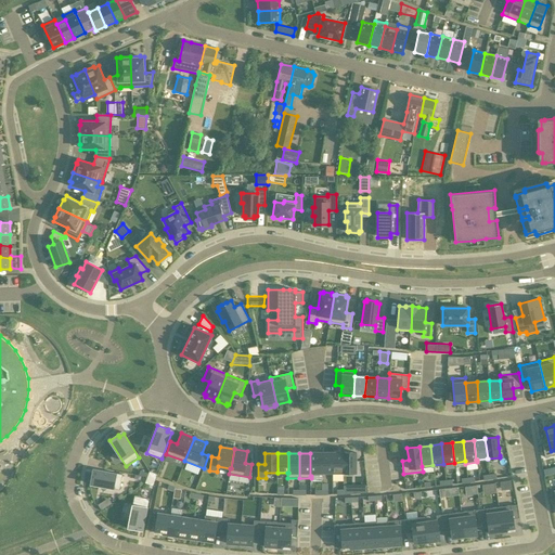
[(310,476),(311,476),(322,476),(322,473),(321,473),(321,453),(310,453),(310,476)]
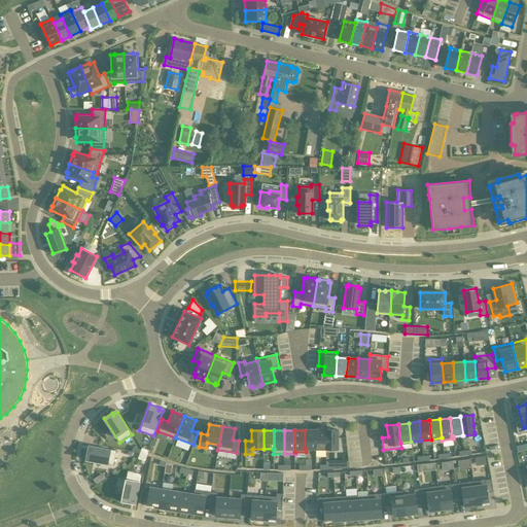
[(306,449),(316,449),(316,430),(305,430),(305,449),(306,449)]
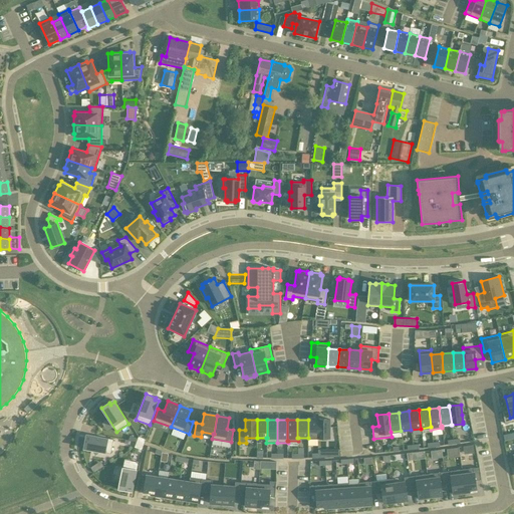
[(317,420),(308,420),(308,438),(317,438),(318,438),(318,420),(317,420)]
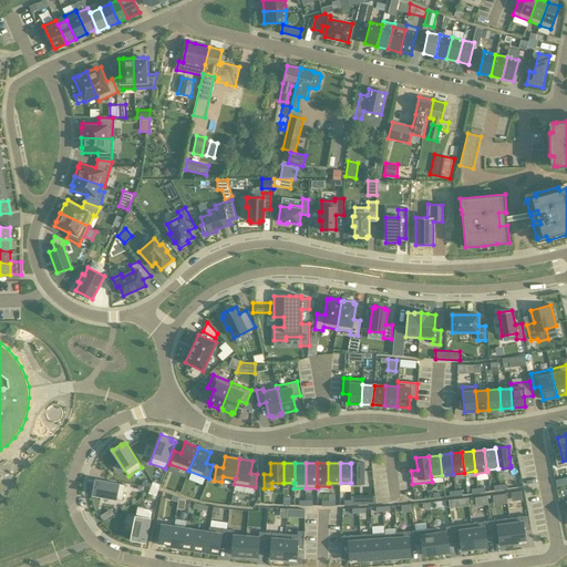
[(363,463),(351,463),(351,483),(363,483),(363,481),(363,473),(363,463)]
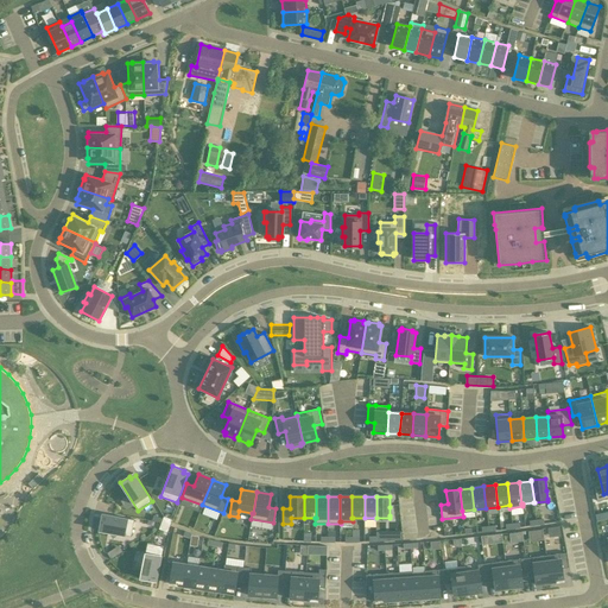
[(102,520),(100,531),(132,537),(134,520),(105,515),(103,520),(102,520)]
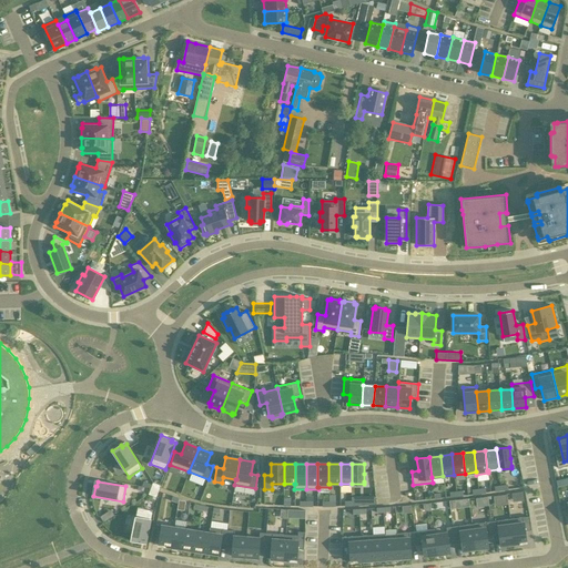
[(352,497),(352,503),(352,507),(358,507),(376,506),(375,497),(352,497)]
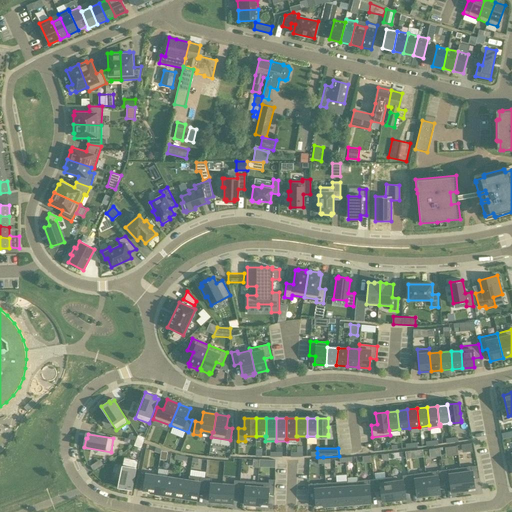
[(406,450),(406,458),(423,457),(423,449),(406,450)]
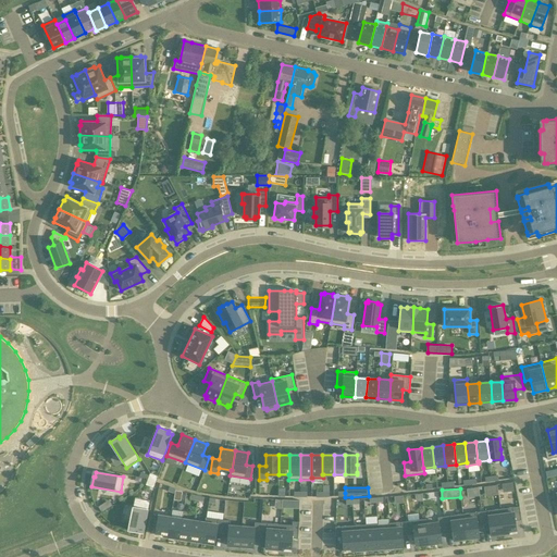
[(135,500),(130,530),(139,532),(140,530),(145,531),(150,504),(135,500)]
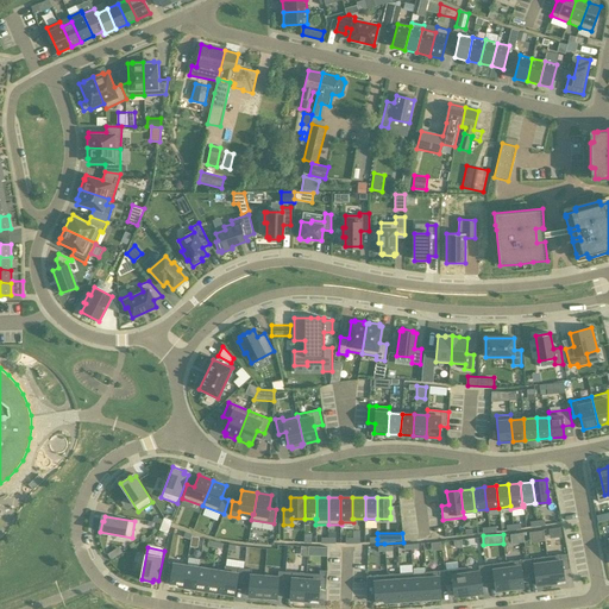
[(547,557),(551,584),(565,582),(563,570),(570,569),(567,553),(547,557)]
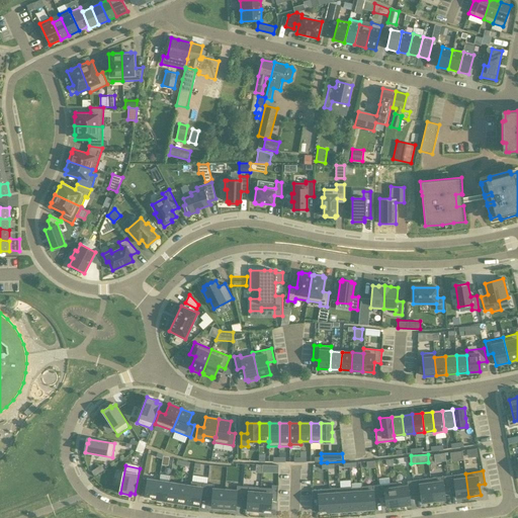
[(456,498),(468,497),(465,473),(447,476),(449,489),(455,488),(456,498)]
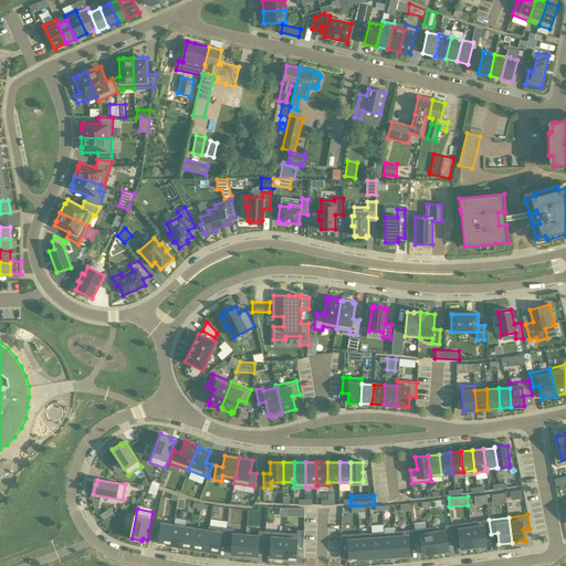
[(470,522),(473,547),(486,546),(485,534),(491,534),(489,520),(470,522)]
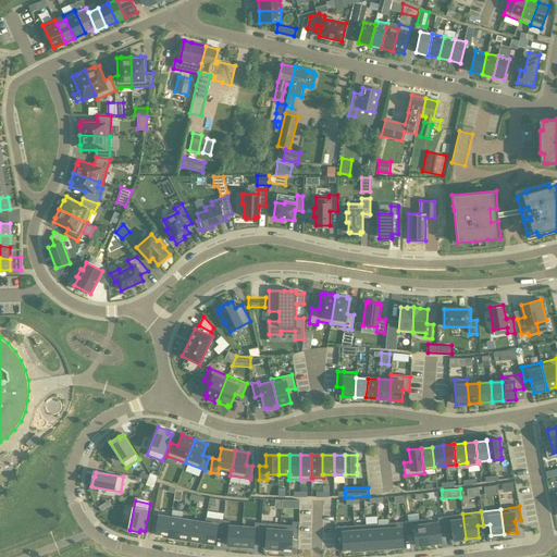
[(462,514),(444,517),(446,530),(452,529),(454,541),(466,539),(462,514)]
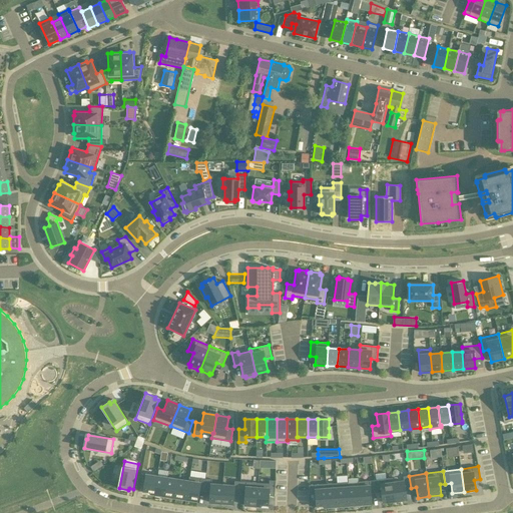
[(143,493),(154,494),(157,476),(146,475),(143,493)]
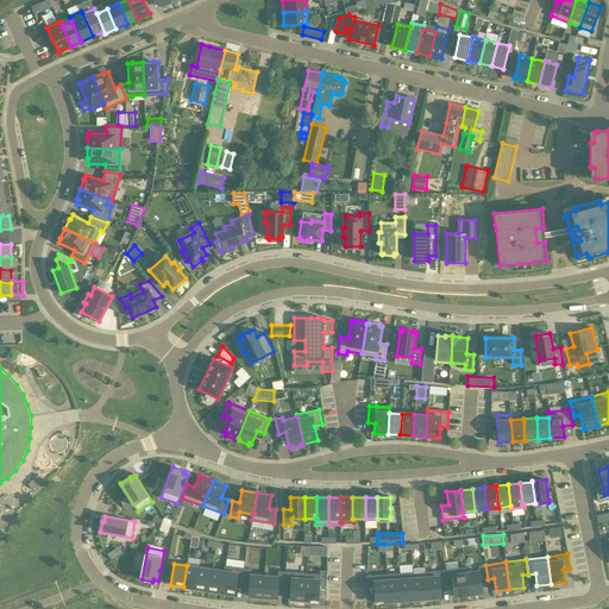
[(187,565),(183,586),(196,589),(199,567),(187,565)]
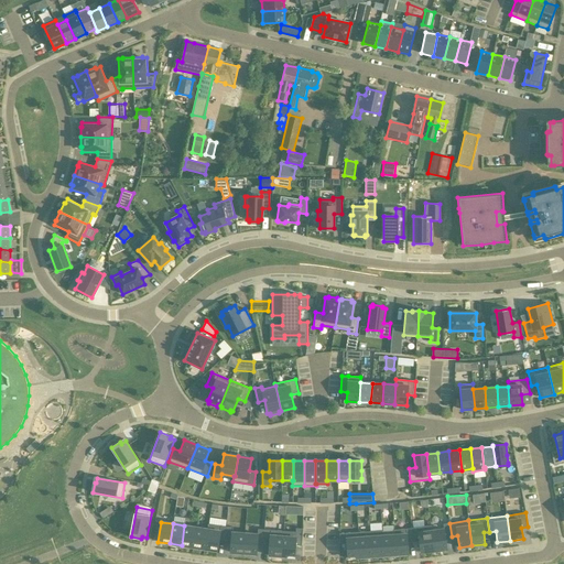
[(208,529),(205,549),(217,551),(219,540),(225,540),(226,527),(225,527),(221,525),(208,524),(208,523),(207,529),(208,529)]
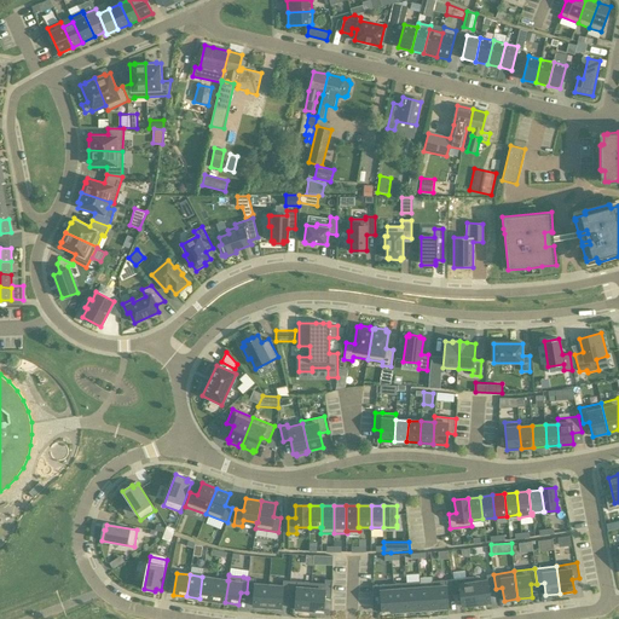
[(487,580),(474,583),(473,583),(476,605),(491,602),(489,590),(496,589),(493,574),(486,574),(487,580)]
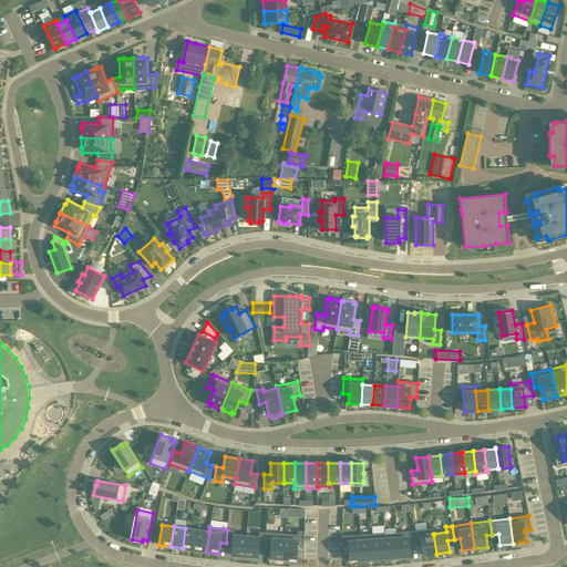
[(194,550),(197,531),(185,528),(183,548),(194,550)]
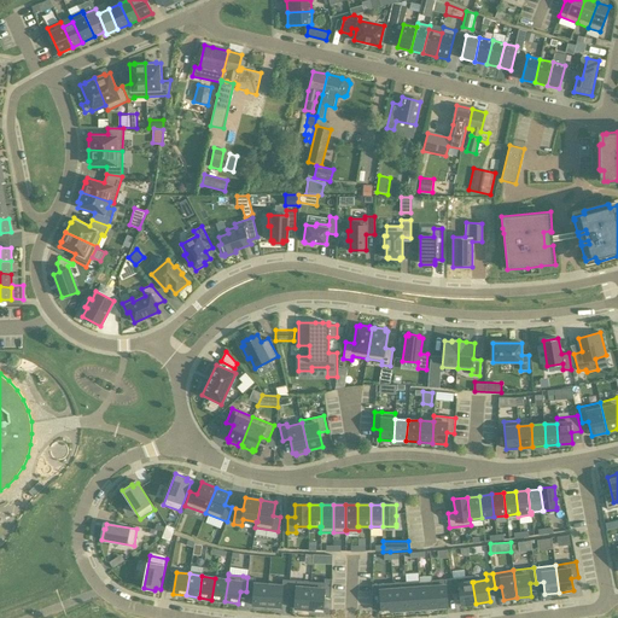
[(461,605),(476,604),(472,582),(473,582),(472,576),(452,578),(453,594),(460,593),(461,605)]
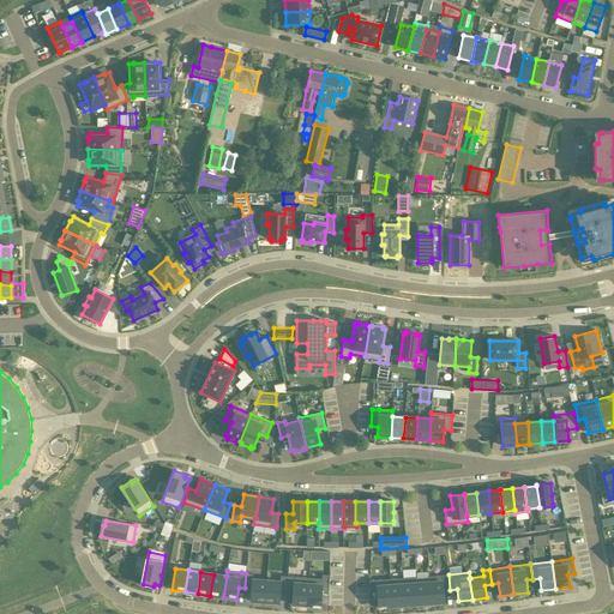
[(265,602),(266,581),(253,579),(253,573),(246,573),(245,588),(252,589),(251,601),(265,602)]
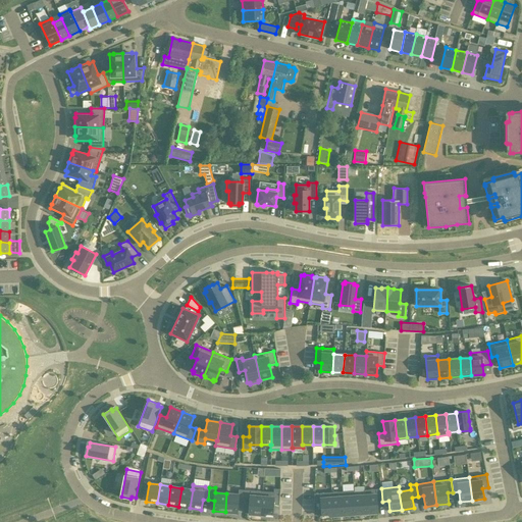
[(193,489),(192,489),(181,488),(178,507),(190,508),(193,489)]
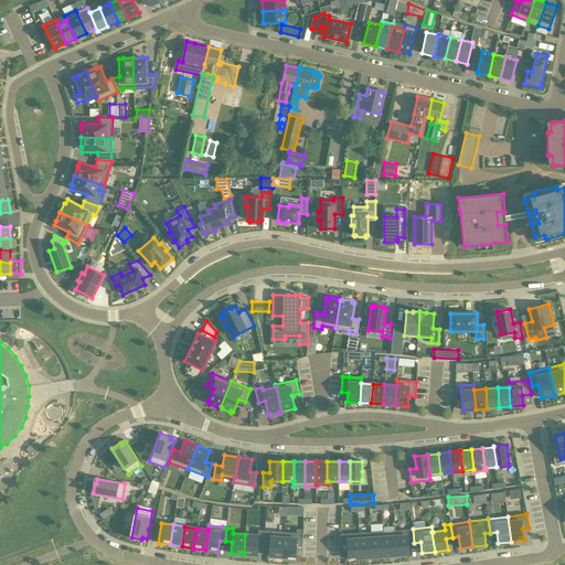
[(296,533),(284,532),(281,557),(295,558),(296,546),(302,547),(304,530),(297,529),(296,533)]
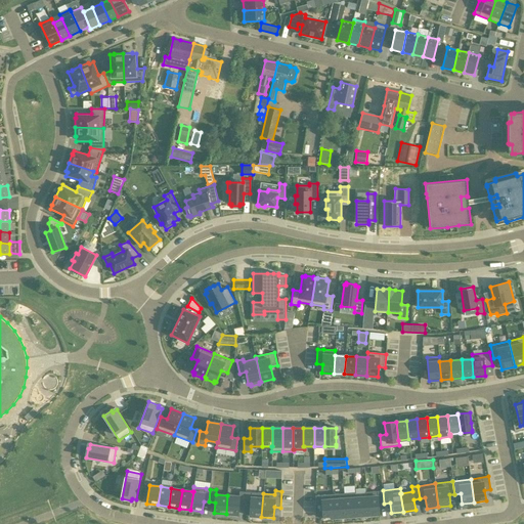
[(365,492),(365,496),(366,496),(367,516),(380,515),(379,504),(384,504),(383,490),(365,492)]
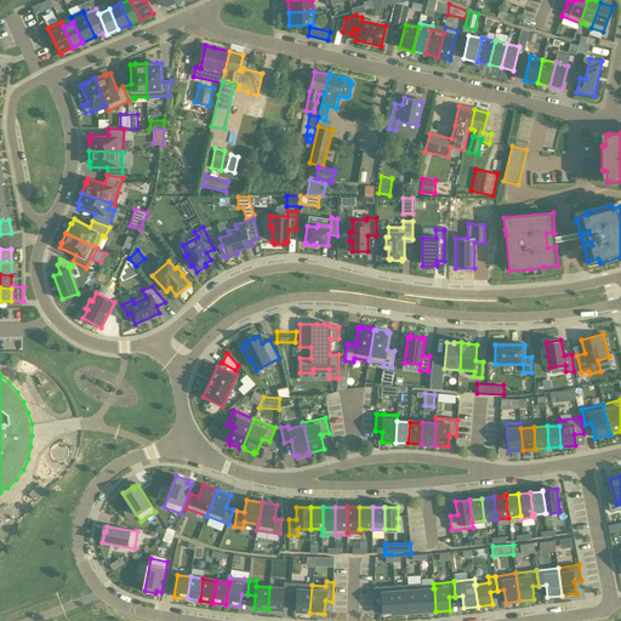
[(290,598),(291,584),(284,582),(284,588),(269,587),(268,609),(283,610),(283,598),(290,598)]
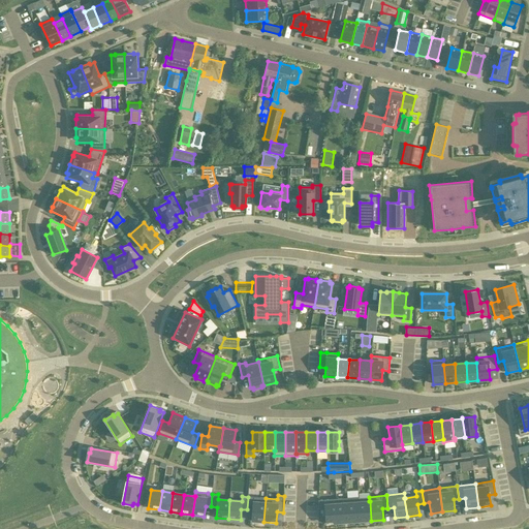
[(263,522),(266,498),(248,497),(247,509),(252,510),(252,521),(263,522)]
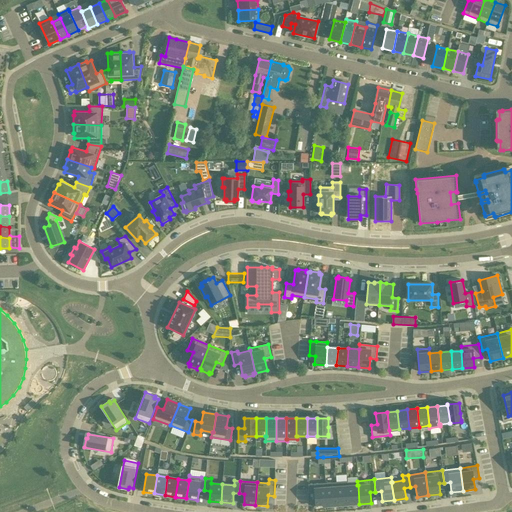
[(338,505),(348,505),(347,486),(348,486),(347,481),(336,482),(338,505)]
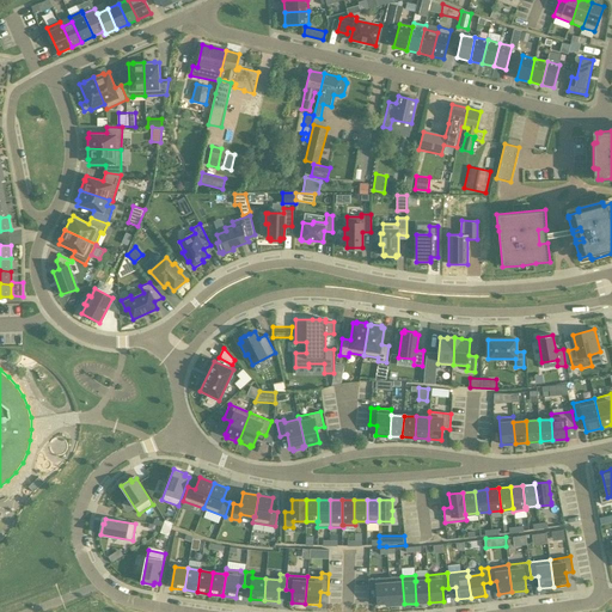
[(402,576),(389,577),(391,605),(404,604),(402,576)]
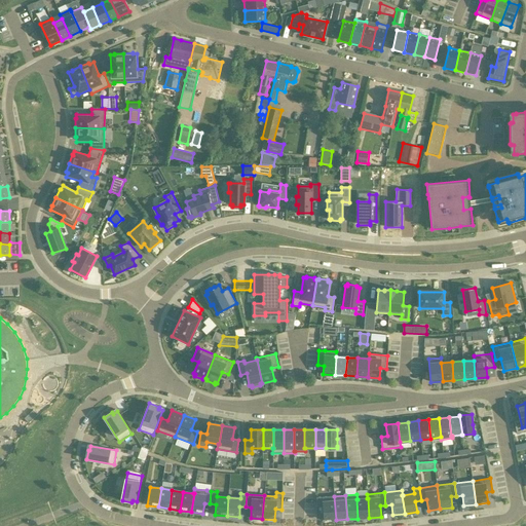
[(325,521),(336,520),(334,496),(323,497),(325,521)]
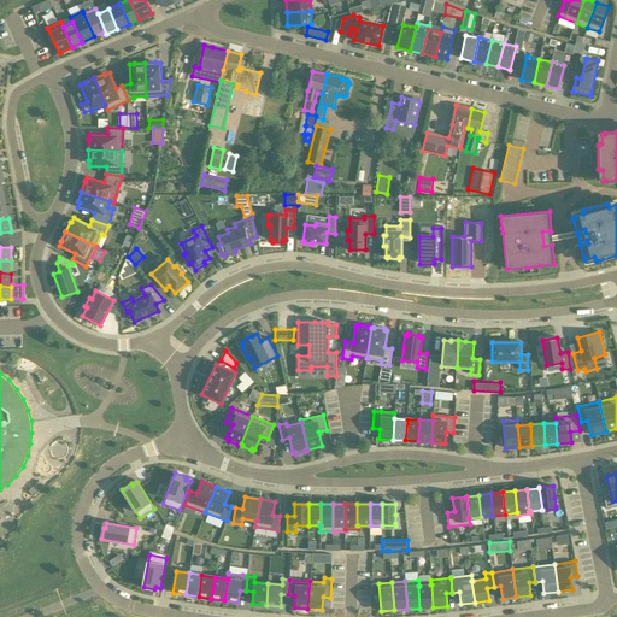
[(430,585),(419,586),(418,586),(419,609),(433,607),(432,585),(430,585)]
